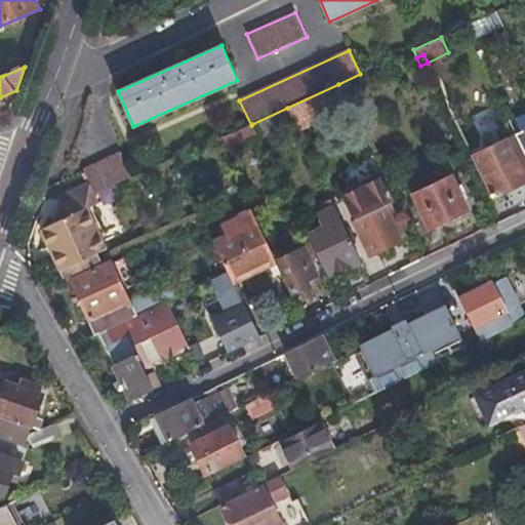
[(298,131),(350,108),(338,84),(287,108),(294,122),(298,131)]
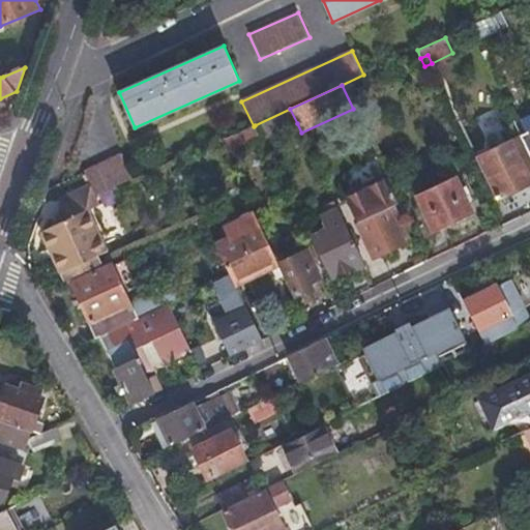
[(262,140),(297,123),(290,109),(255,125),(262,140)]
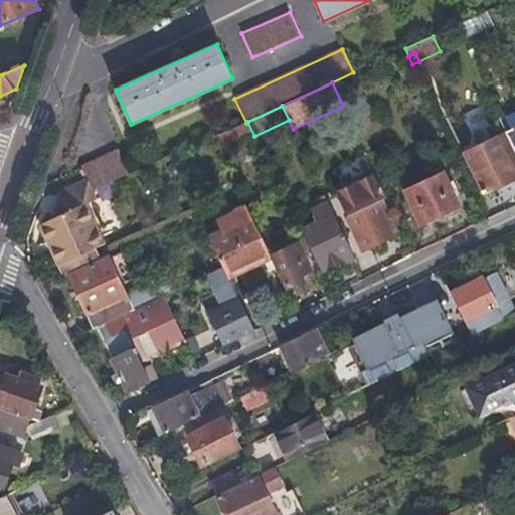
[(224,150),(252,138),(245,122),(217,135),(224,150)]
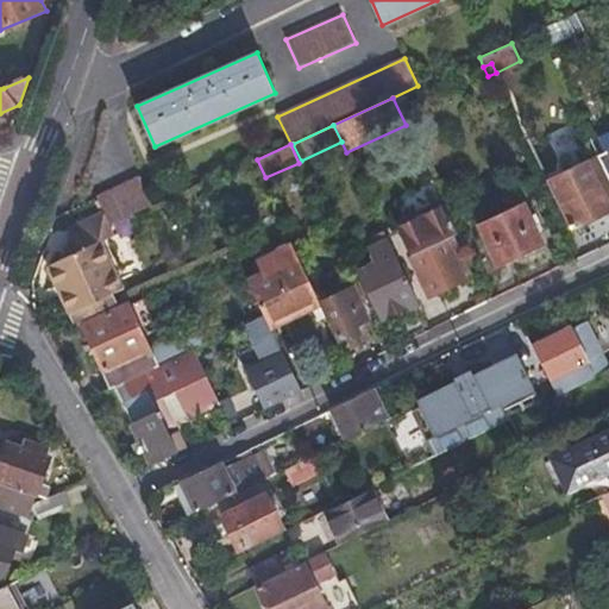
[(608,151),(598,157),(608,176),(608,151)]
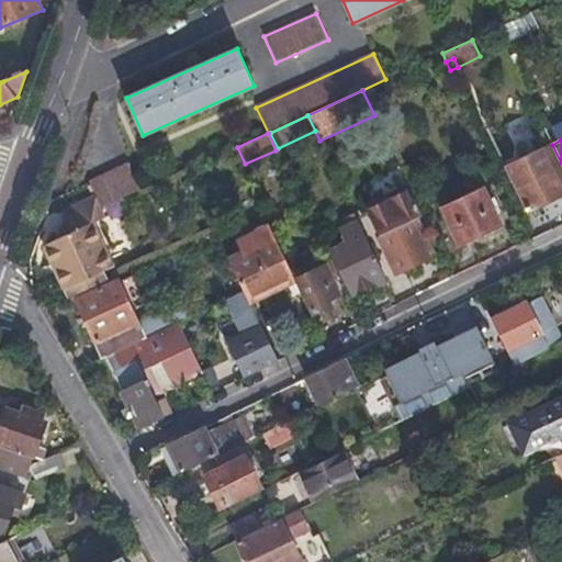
[(530,211),(561,194),(561,163),(552,145),(508,167),(530,211)]
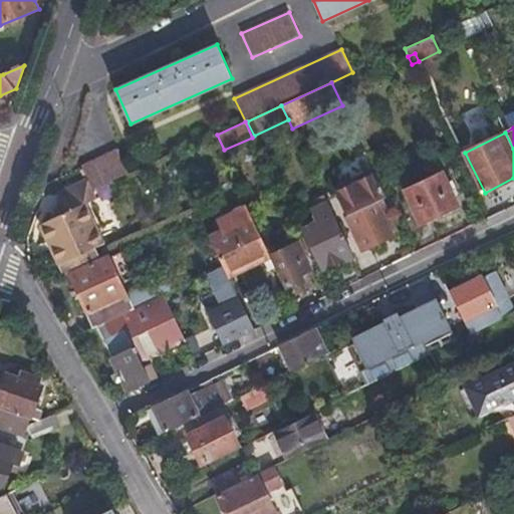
[(117,150),(81,167),(88,180),(93,191),(130,174),(117,150)]
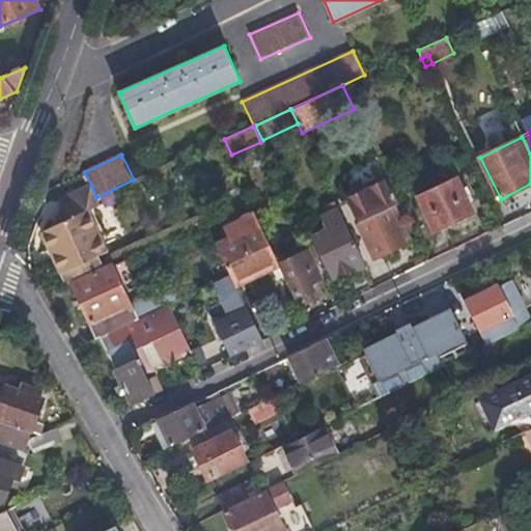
[(375,259),(407,244),(390,207),(399,203),(386,175),(344,196),(375,259)]
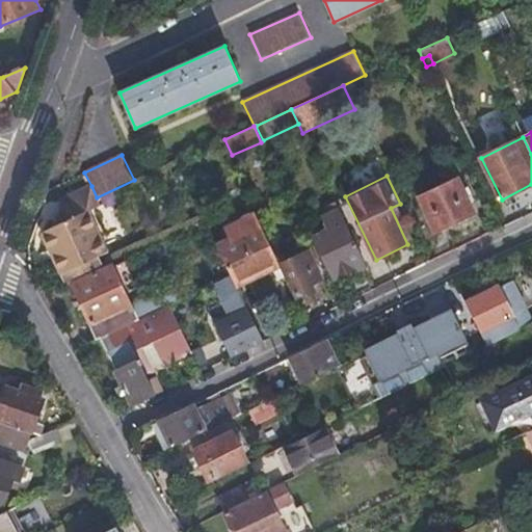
[(457,179),(420,196),(435,232),(474,213),(457,179)]
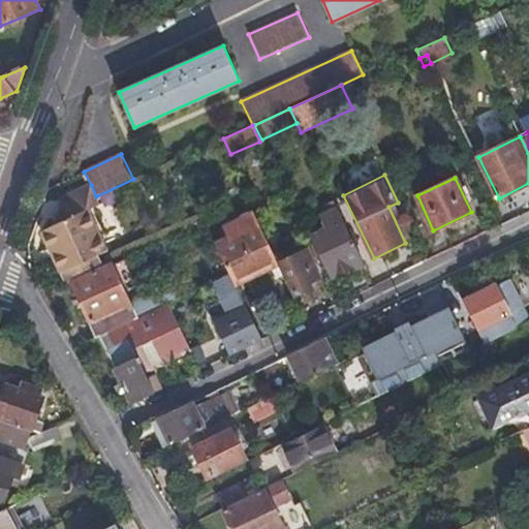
[(97,256),(106,251),(87,211),(100,205),(96,196),(91,185),(68,196),(63,211),(59,222),(42,230),(62,273),(97,256)]
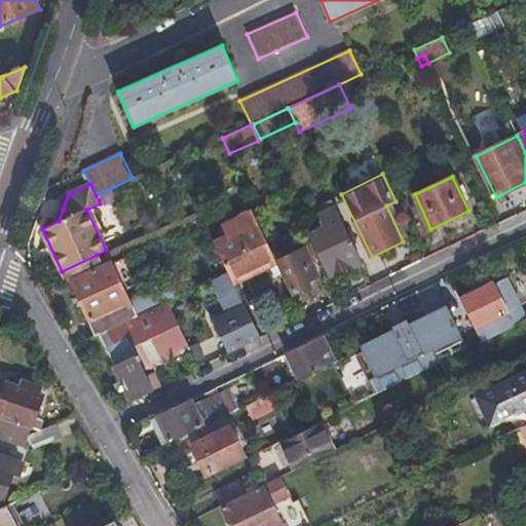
[(321,214),(335,207),(332,199),(317,207),(321,214)]
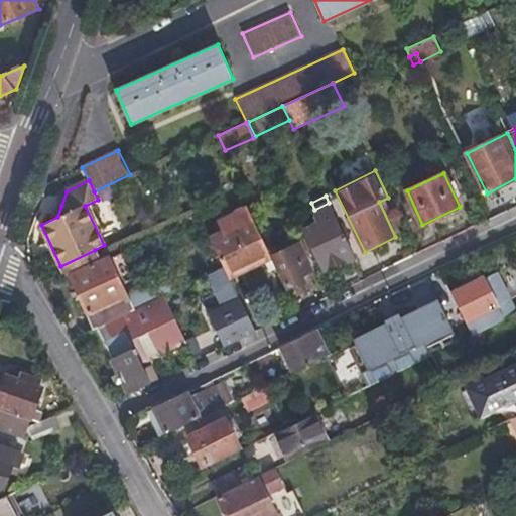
[(326,271),(355,257),(329,203),(314,210),(310,212),(316,223),(304,229),(326,271)]
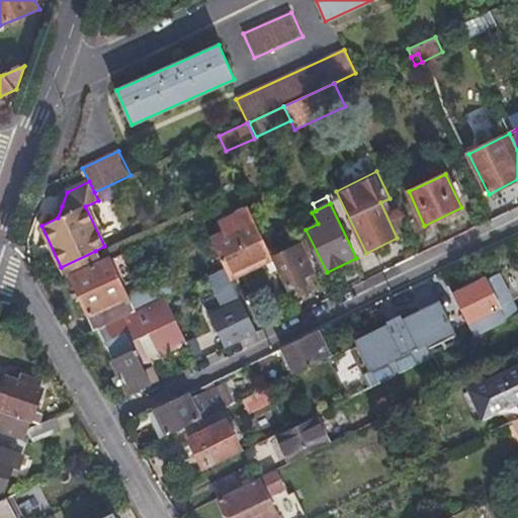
[(231,279),(272,259),(248,208),(220,223),(225,233),(211,239),(231,279)]
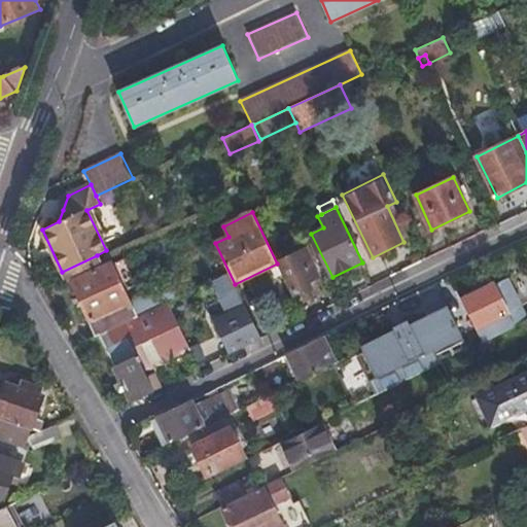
[(295,295),(321,282),(312,261),(314,260),(306,244),(291,251),(293,254),(279,260),(295,295)]
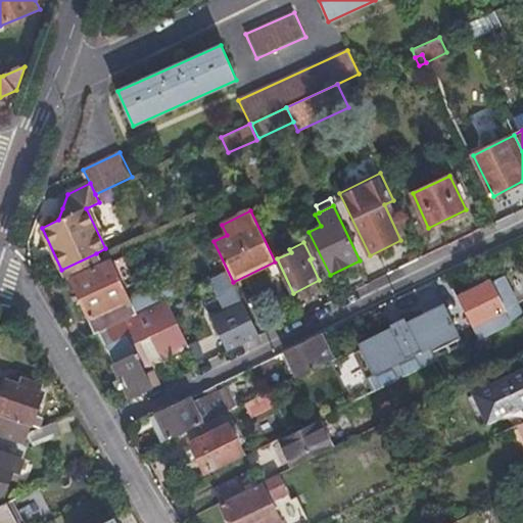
[(96,253),(61,270),(64,278),(100,262),(96,253)]
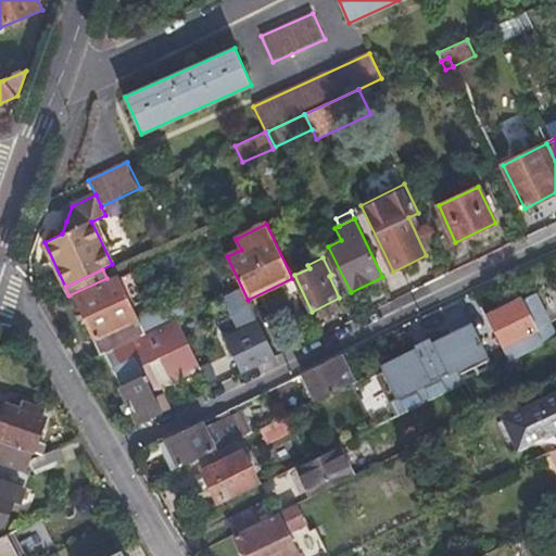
[(131,274),(117,279),(127,300),(140,293),(131,274)]
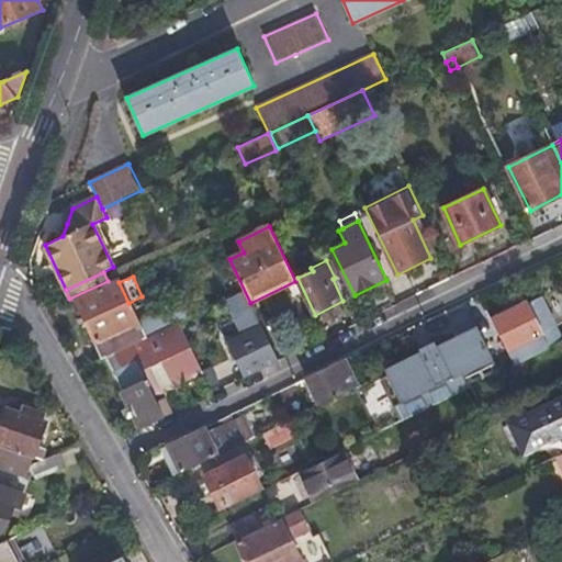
[(77,300),(104,358),(107,357),(145,338),(138,323),(128,303),(119,282),(117,280),(77,300)]
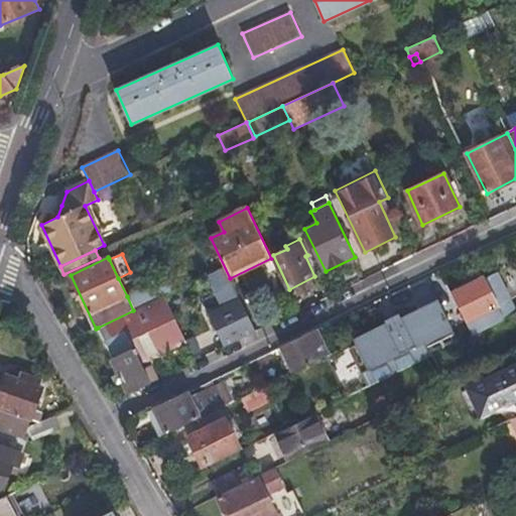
[(220,270),(205,275),(214,304),(230,299),(220,270)]
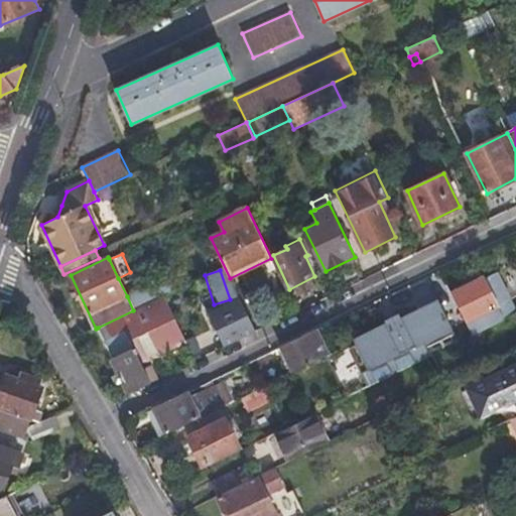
[(453,294),(473,336),(515,313),(515,310),(497,272),(484,279),(482,275),(475,271),(471,273),(468,281),(471,285),(453,294)]
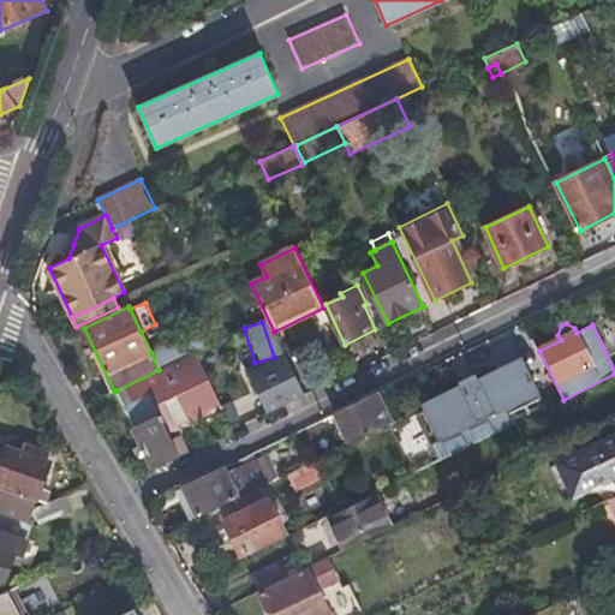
[(197,332),(151,353),(159,370),(193,353),(204,348),(197,332)]
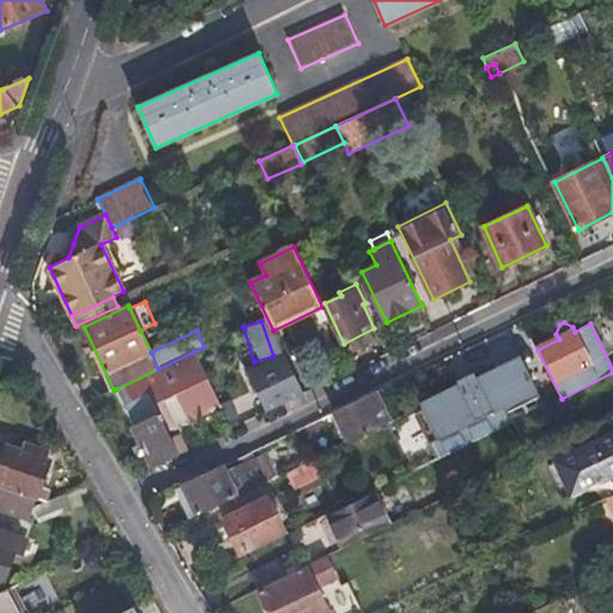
[(219,408),(193,352),(158,369),(116,389),(153,467),(187,451),(183,443),(178,445),(175,437),(204,423),(201,418),(219,408)]
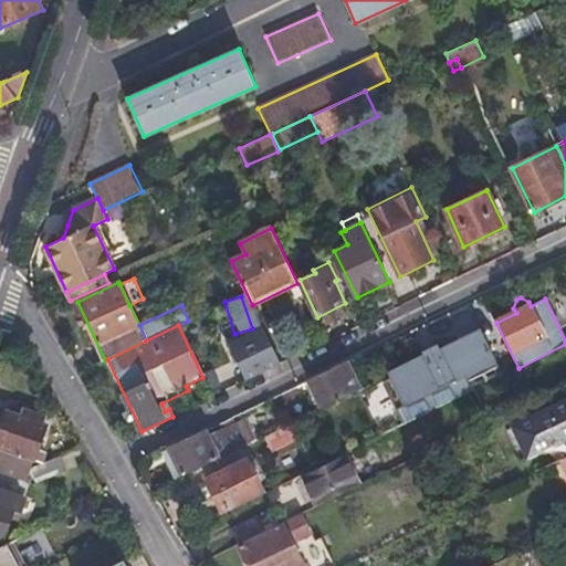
[(281,365),(263,327),(229,343),(247,381),(281,365)]
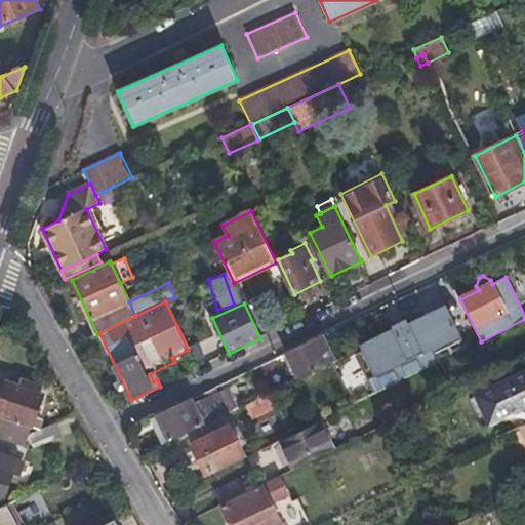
[(461,340),(445,305),(408,322),(405,319),(389,326),(391,330),(359,345),(379,391),(433,366),(431,355),(461,340)]
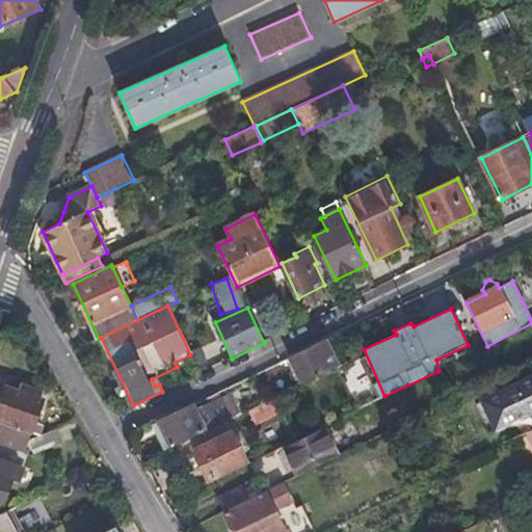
[(326,340),(291,357),(303,383),(339,366),(326,340)]
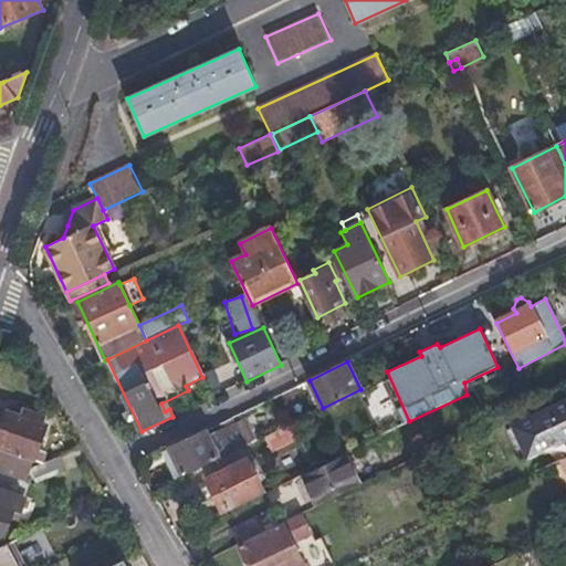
[(367,392),(374,425),(387,421),(381,390),(367,392)]
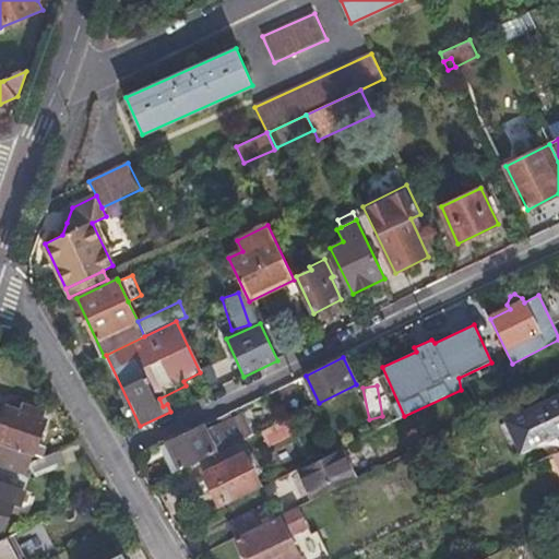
[(522,452),(558,433),(558,396),(508,421),(522,452)]
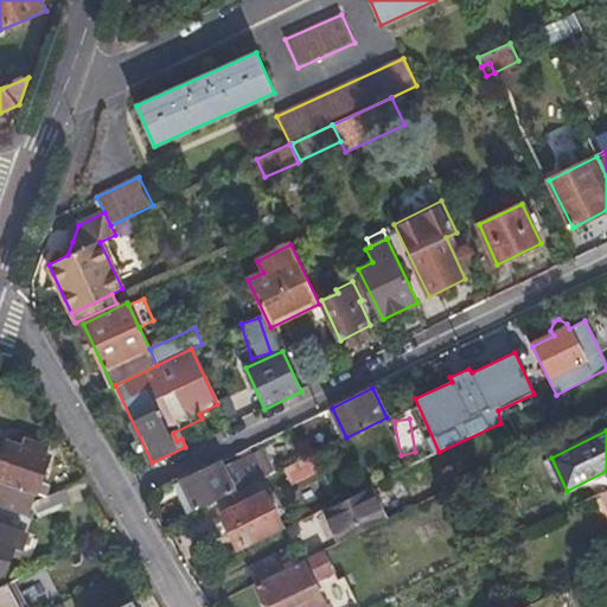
[(50,486),(40,483),(51,455),(46,454),(49,447),(18,436),(16,443),(7,441),(0,462),(0,506),(29,517),(33,503),(38,491),(46,494),(50,486)]
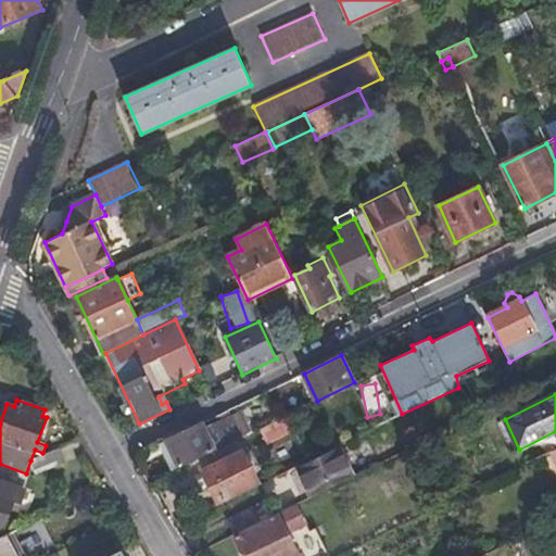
[(167,440),(180,467),(215,450),(216,451),(242,438),(229,411),(214,417),(218,424),(205,430),(202,422),(167,440)]
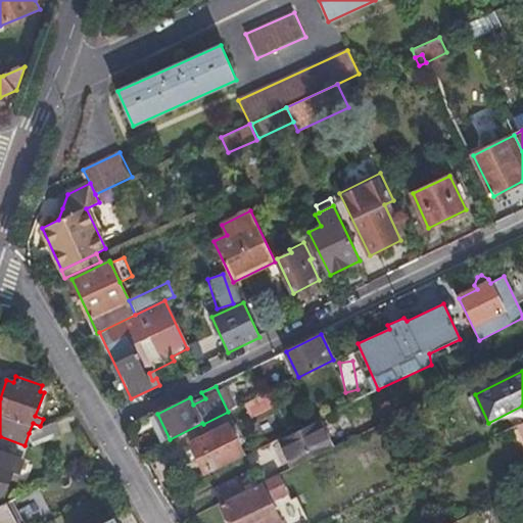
[(276,405),(270,393),(246,406),(253,418),(276,405)]
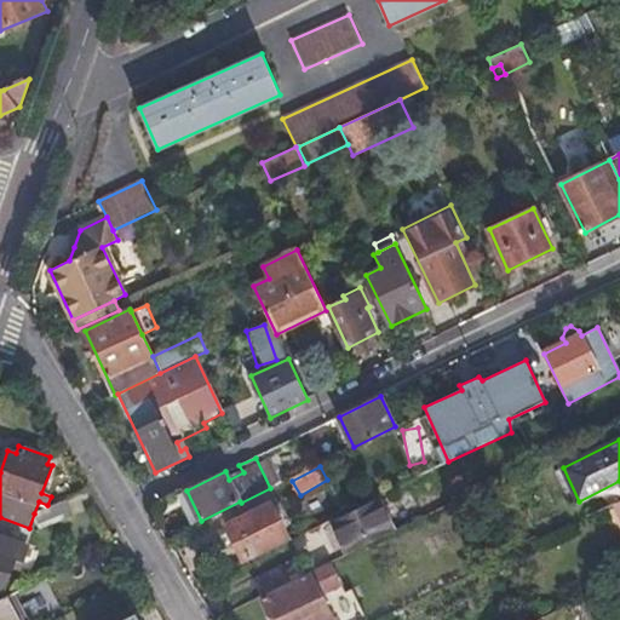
[(65,500),(34,514),(41,529),(73,515),(65,500)]
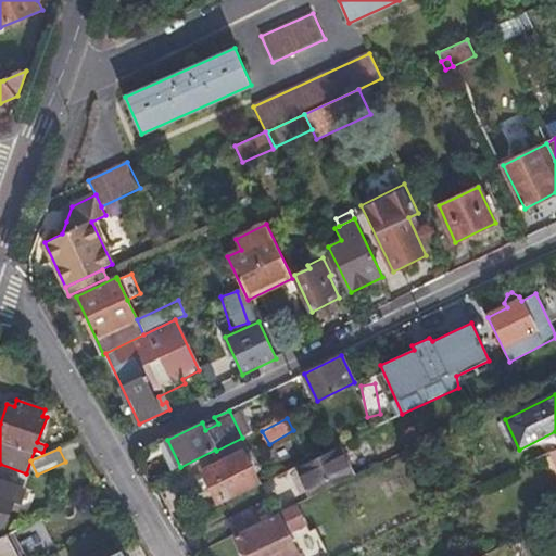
[(353,477),(340,449),(299,468),(313,496),(353,477)]
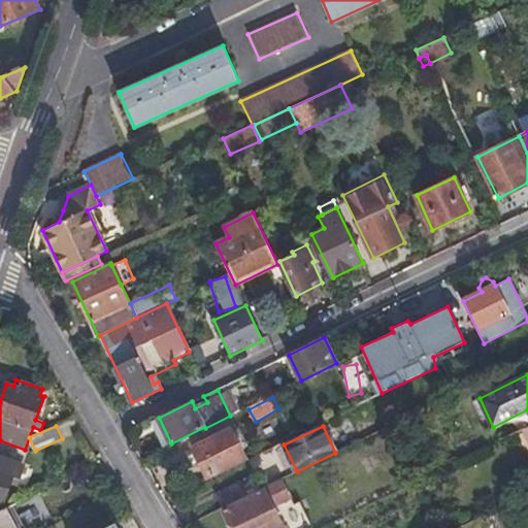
[(246,457),(232,428),(193,448),(207,476),(246,457)]
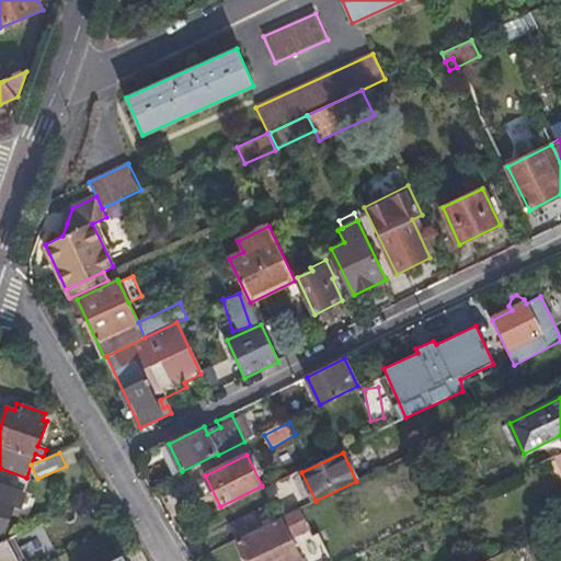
[(0,542),(1,542),(15,504),(22,506),(25,495),(0,485),(0,542)]
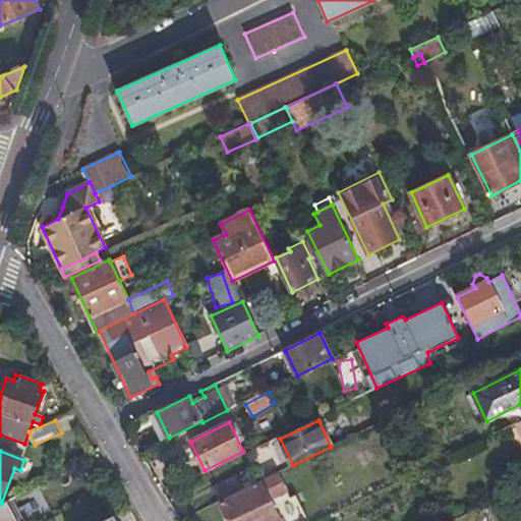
[(213,486),(220,501),(259,481),(253,470),(239,477),(238,474),(213,486)]
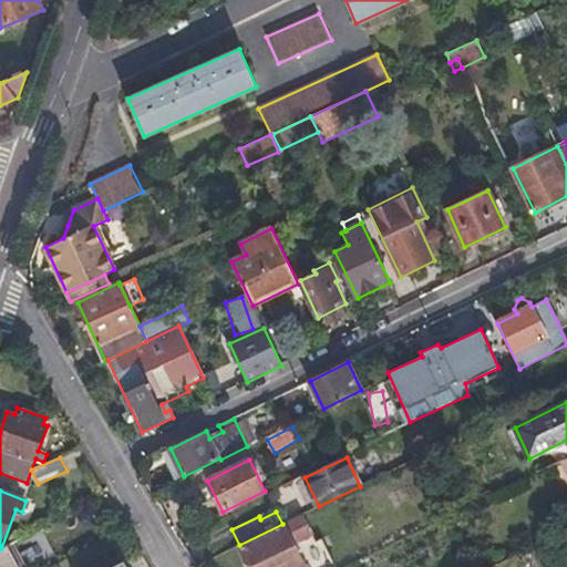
[(239,546),(249,566),(332,566),(334,566),(321,538),(315,540),(301,515),(285,523),(285,524),(239,546)]
